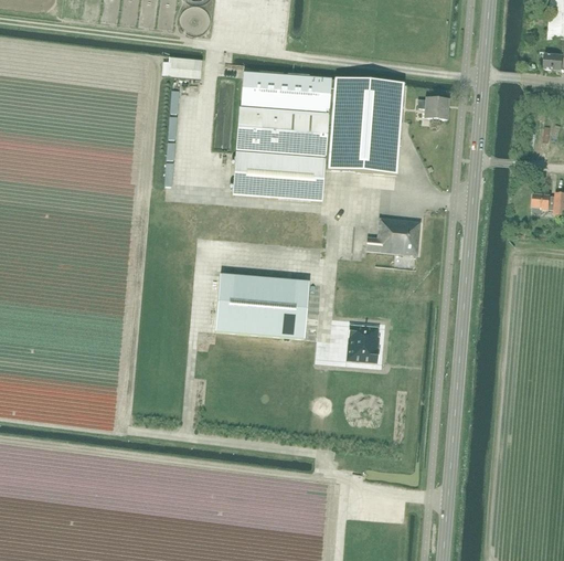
[(563,39),(563,0),(549,0),(546,38),(563,39)]
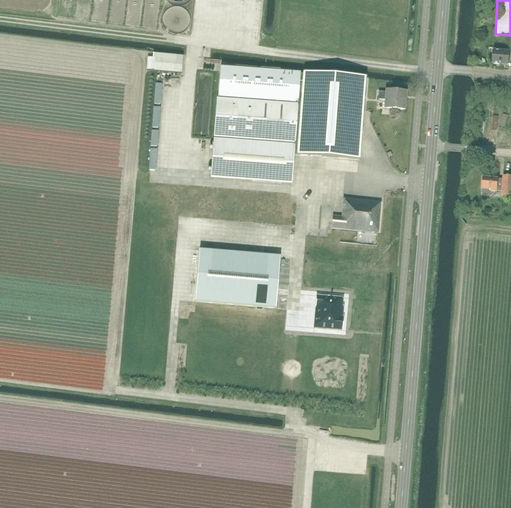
[(510,37),(509,37),(508,48),(492,47),(491,60),(507,61),(510,61),(510,37)]
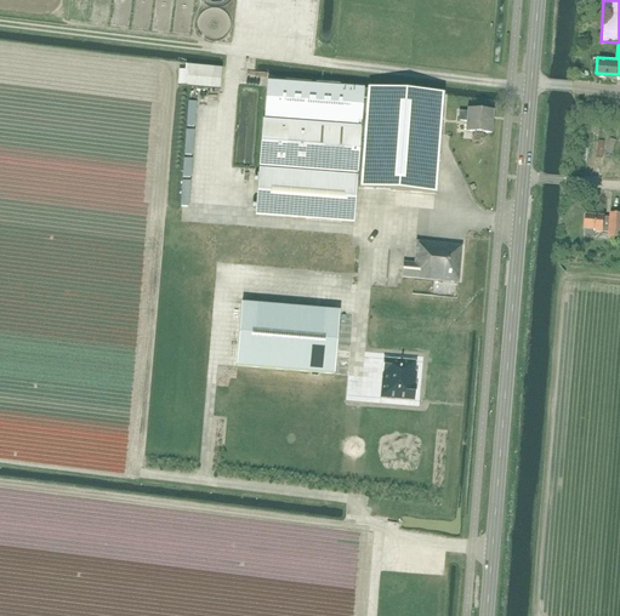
[(434,190),(442,91),(363,85),(266,78),(255,212),(352,220),(356,183),(434,190)]
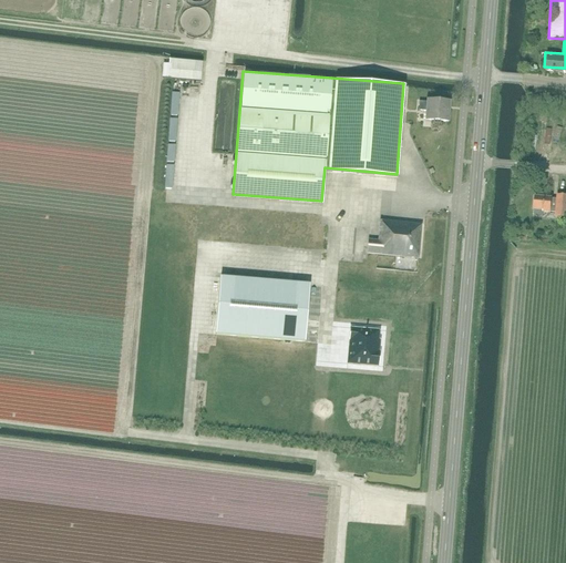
[(446,119),(449,98),(426,96),(425,99),(418,98),(417,106),(425,108),(424,116),(446,119)]
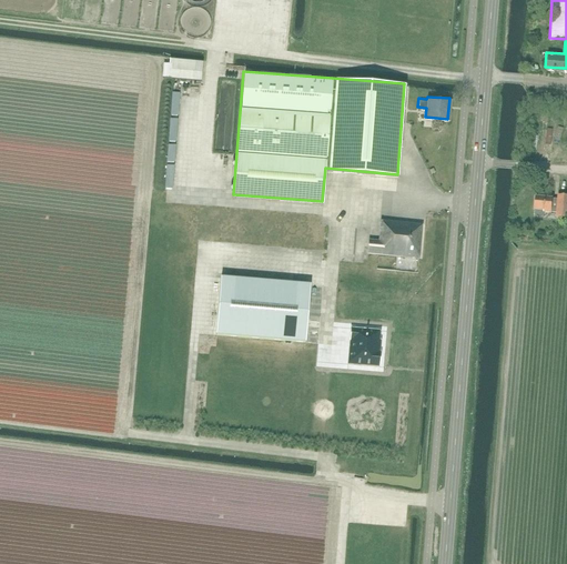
[(553,124),(566,126),(566,113),(554,113),(553,124)]
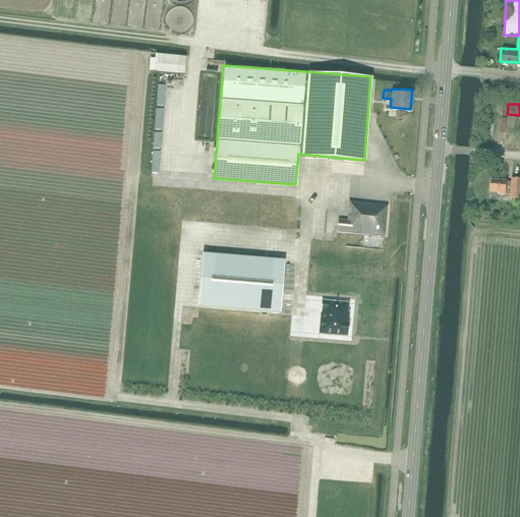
[(519,176),(511,175),(510,181),(506,181),(506,178),(490,177),(489,188),(490,188),(489,194),(492,196),(496,196),(498,194),(498,191),(505,191),(510,191),(509,195),(519,196),(519,192),(519,176)]
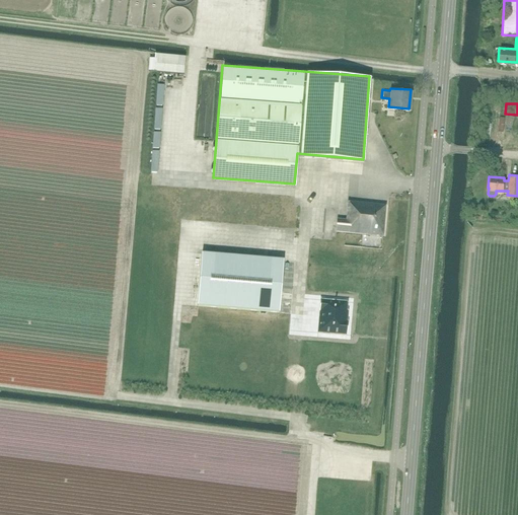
[(382,232),(384,202),(347,199),(345,217),(336,216),(335,228),(382,232)]
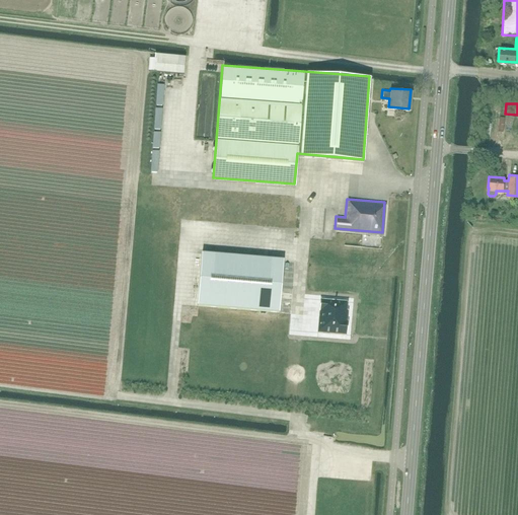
[(278,309),(282,256),(201,249),(196,302),(278,309)]
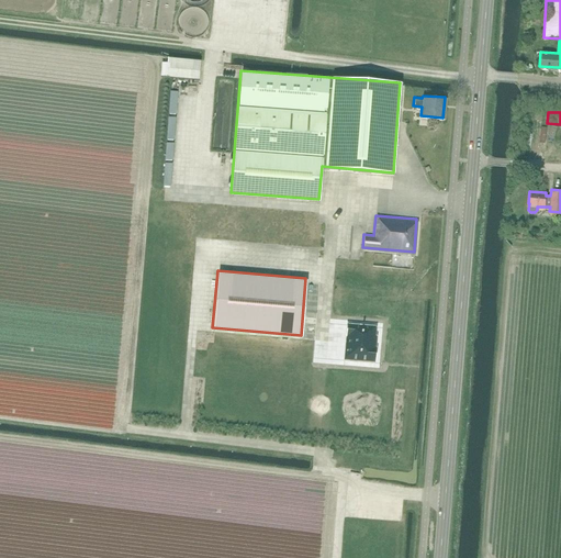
[(350,315),(352,289),(334,288),(333,313),(344,314),(344,320),(339,320),(337,356),(368,358),(369,358),(370,331),(369,331),(369,322),(349,321),(349,319),(349,315),(350,315)]
